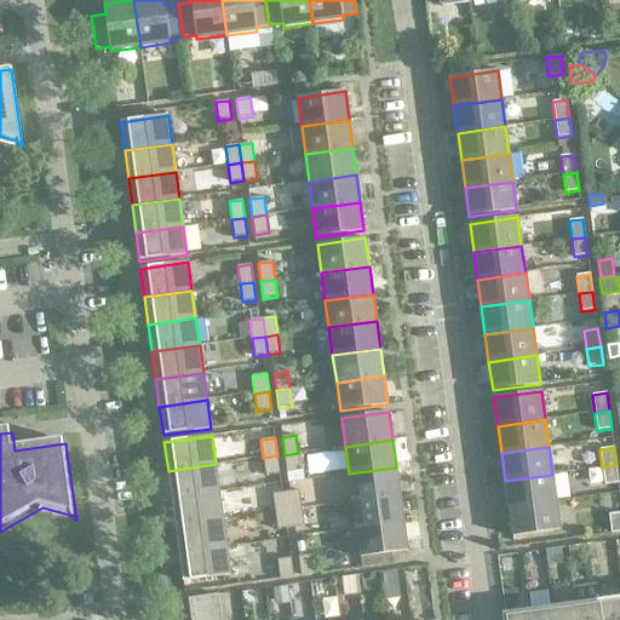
[(300,471),(298,453),(285,455),(287,472),(300,471)]
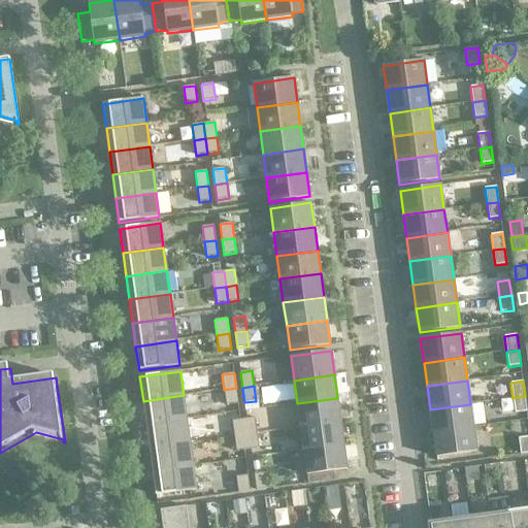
[(238,403),(236,388),(224,390),(226,405),(238,403)]
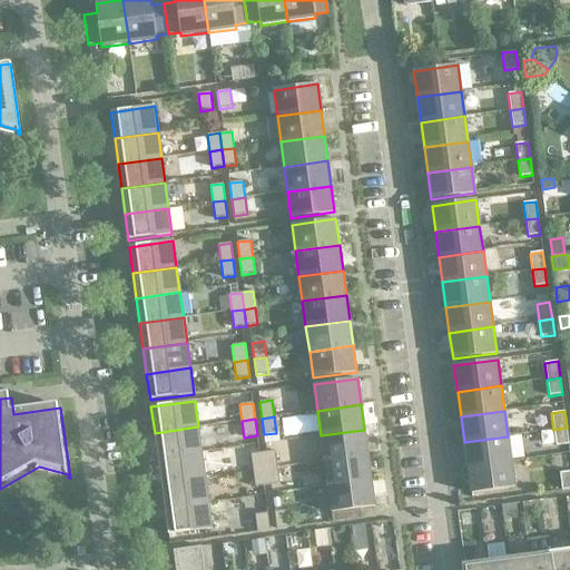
[(202,452),(198,426),(155,433),(158,458),(202,452)]
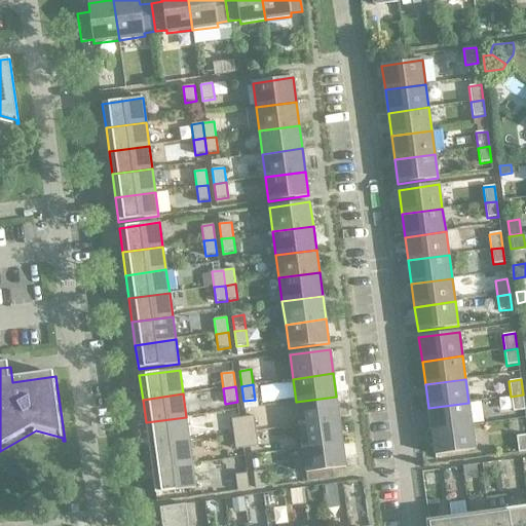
[(525,410),(523,395),(511,397),(513,412),(525,410)]
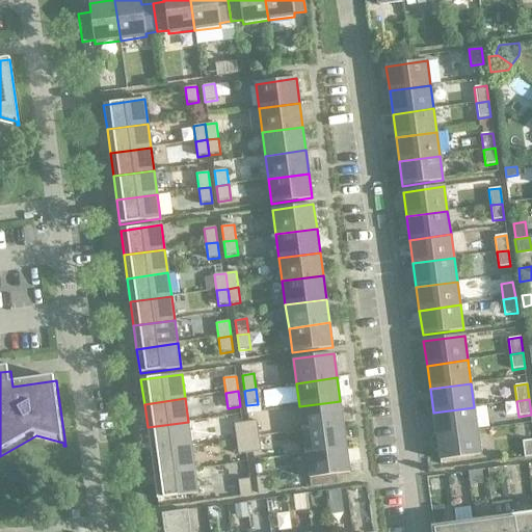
[(343,425),(340,401),(299,406),(302,430),(343,425)]
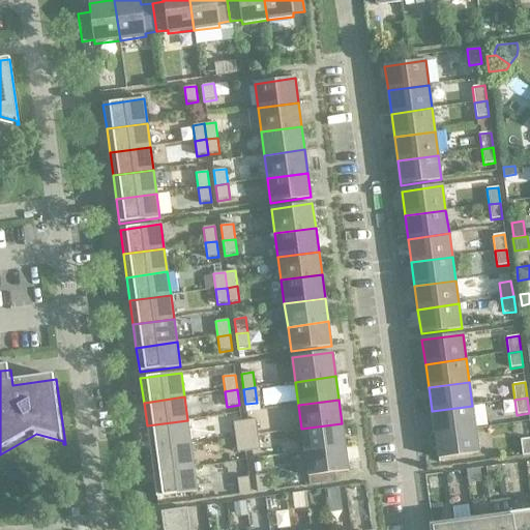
[(475,429),(472,406),(432,411),(435,434),(475,429)]
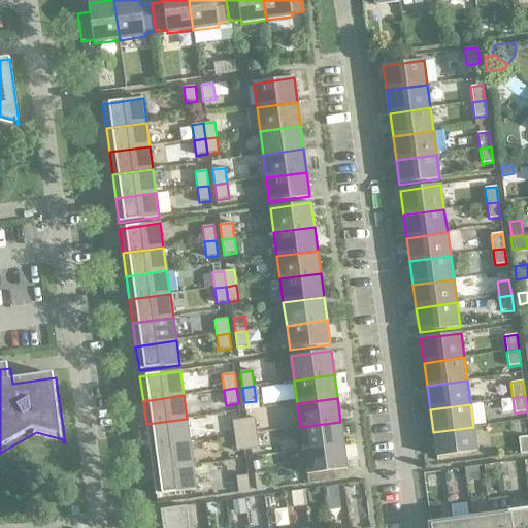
[(255,418),(246,419),(243,419),(245,434),(257,433),(255,418)]
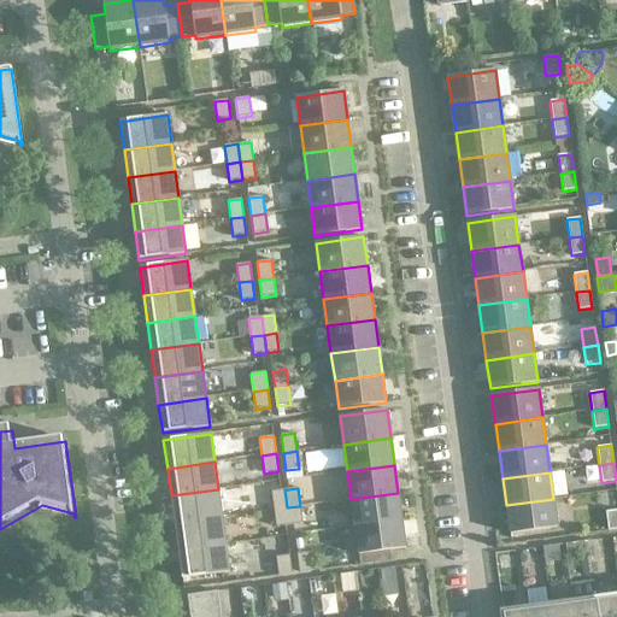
[(222,517),(218,489),(171,495),(175,523),(222,517)]
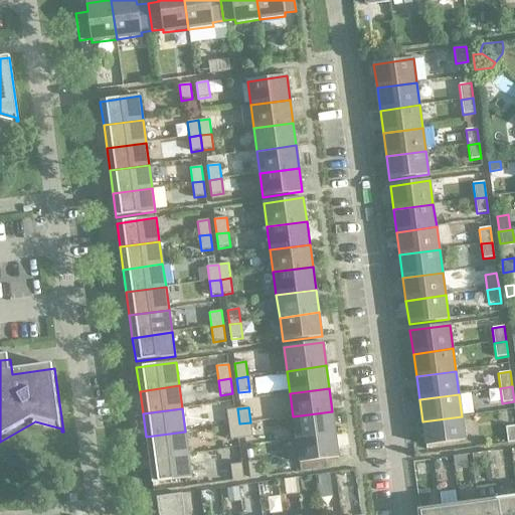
[(239,423),(237,408),(226,410),(228,425),(239,423)]
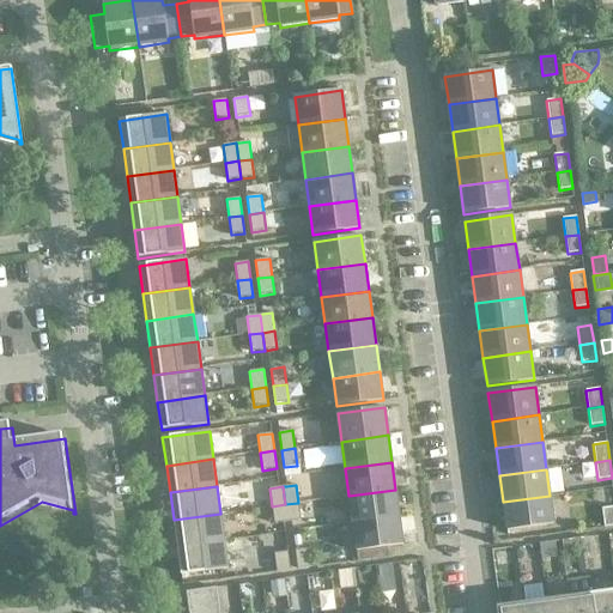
[(399,516),(395,490),(349,496),(352,523),(399,516)]
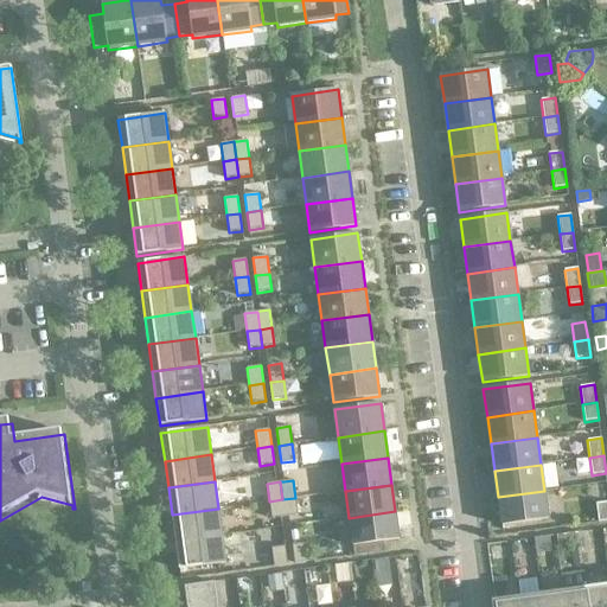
[(548,519),(544,491),(498,497),(502,525),(548,519)]
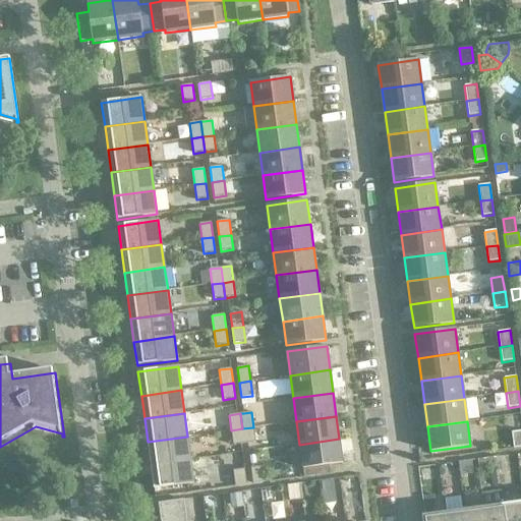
[(255,443),(253,427),(242,428),(244,444),(255,443)]
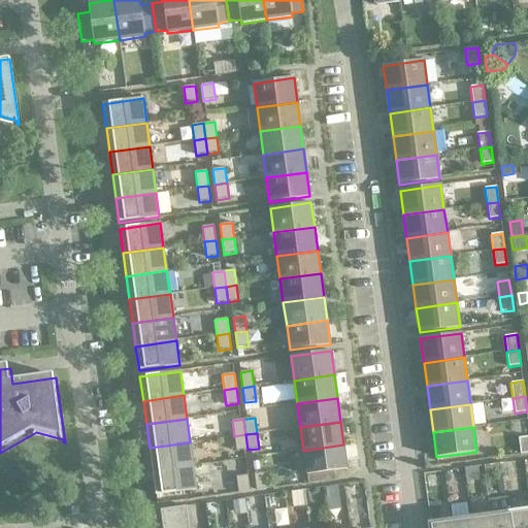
[(248,450),(245,434),(234,436),(236,452),(248,450)]
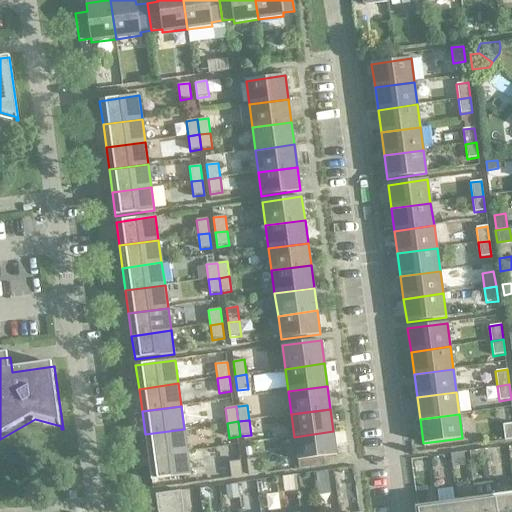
[(511,439),(511,423),(503,425),(505,440),(511,439)]
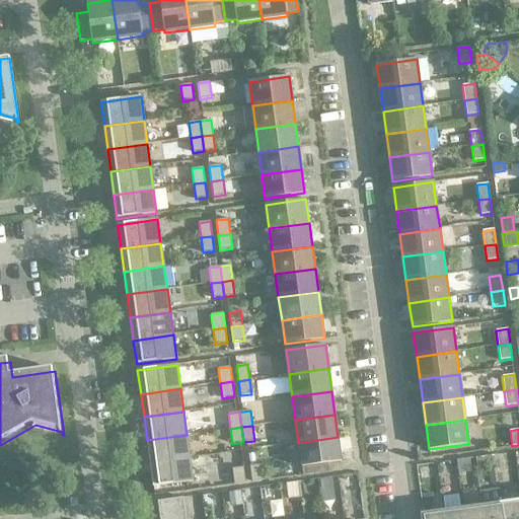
[(190,457),(187,435),(147,440),(150,463),(190,457)]
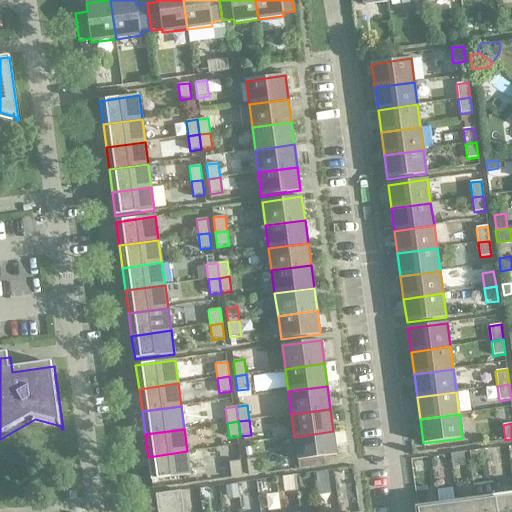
[(337,455),(333,431),(294,437),(297,460),(337,455)]
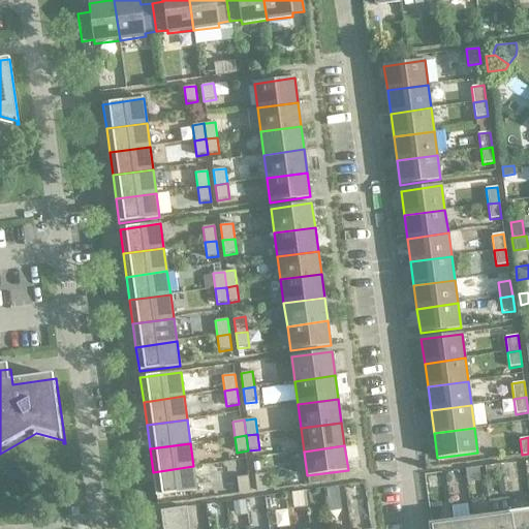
[(196,491),(193,466),(153,472),(156,496),(196,491)]
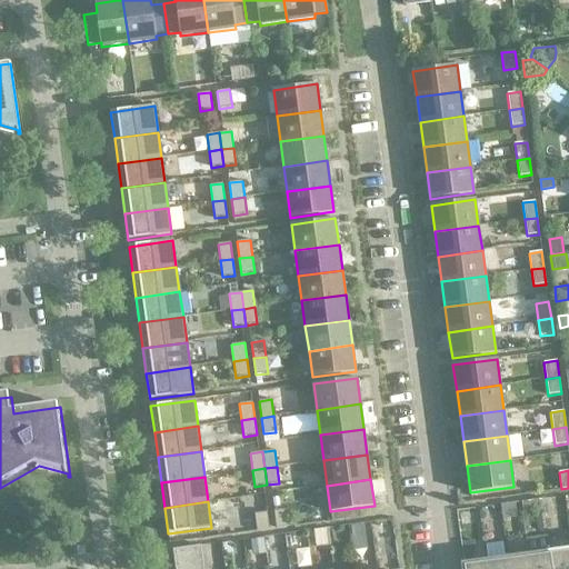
[(500,506),(502,521),(517,519),(515,503),(500,506)]
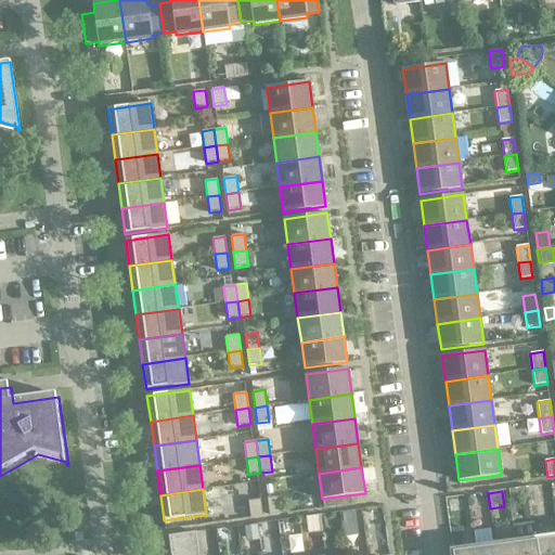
[(280,497),(267,499),(269,515),(282,514),(280,497)]
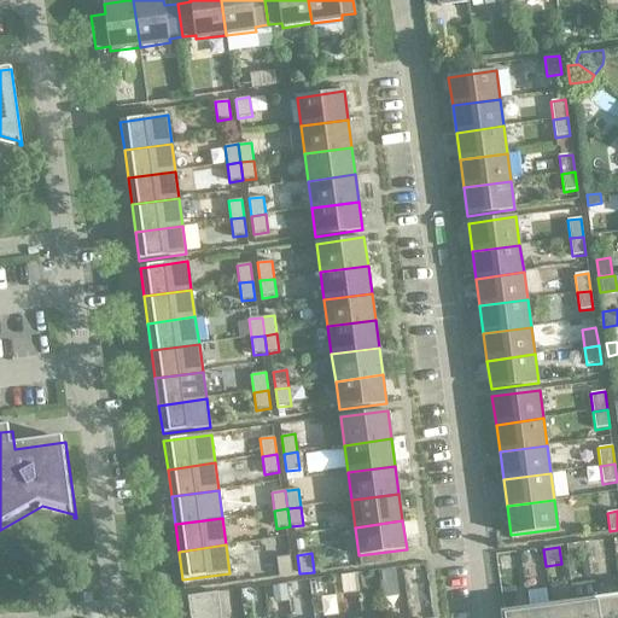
[(293,575),(290,557),(277,558),(279,577),(293,575)]
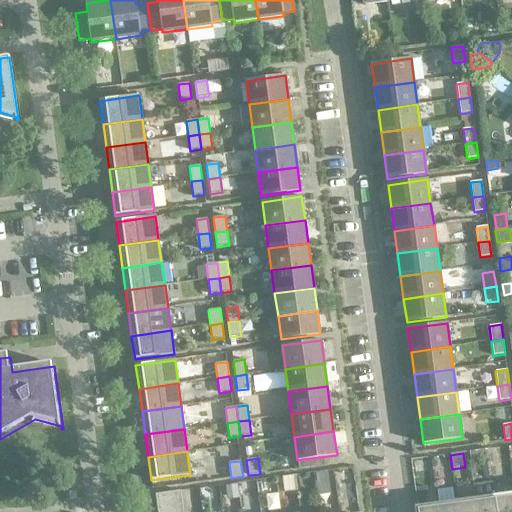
[(480,465),(482,479),(491,478),(490,464),(480,465)]
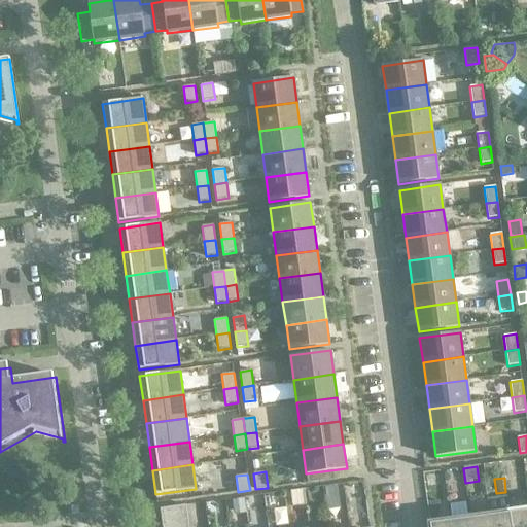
[(337,485),(324,487),(326,496),(338,494),(337,485)]
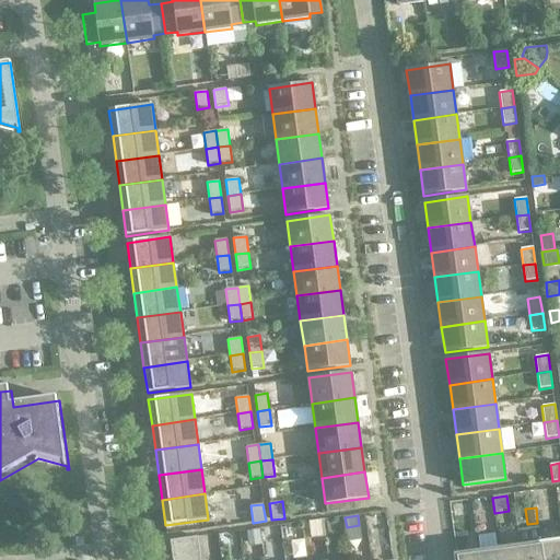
[(248,531),(249,541),(259,539),(258,529),(248,531)]
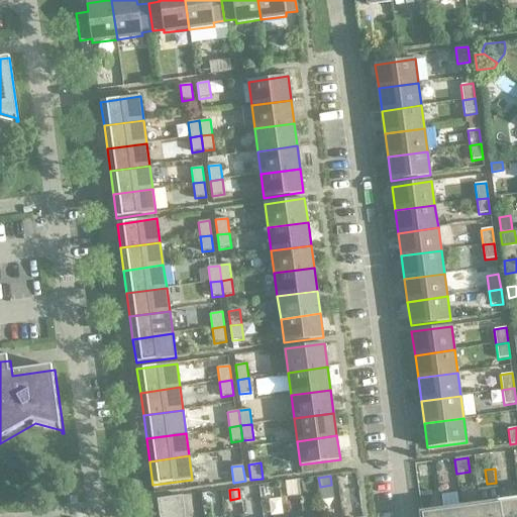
[(420,495),(421,505),(432,503),(431,493),(420,495)]
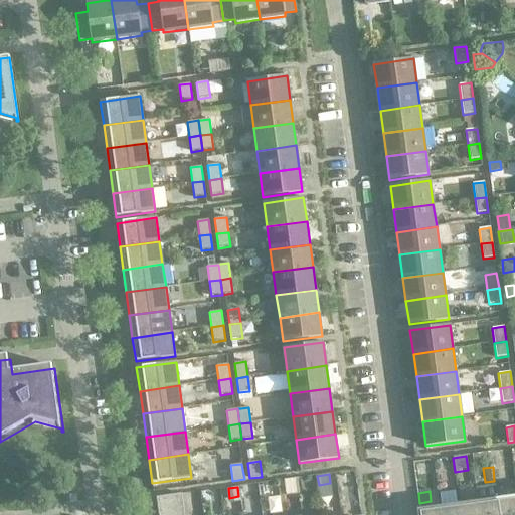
[(76,495),(75,494),(69,495),(69,503),(70,503),(76,503),(77,502),(76,495)]
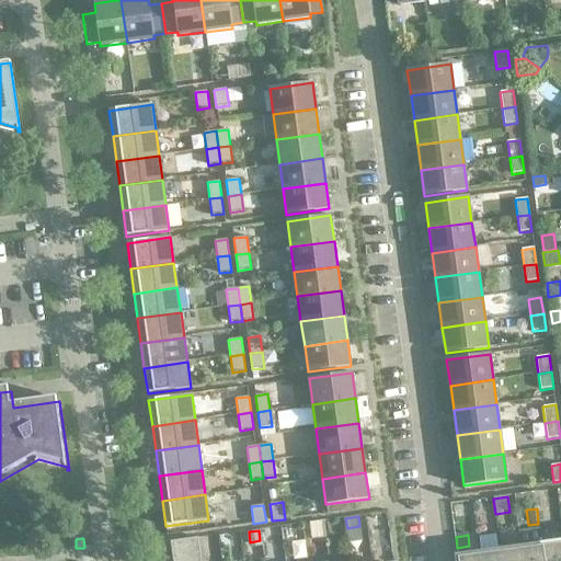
[(560,560),(560,542),(542,546),(544,560),(560,560)]
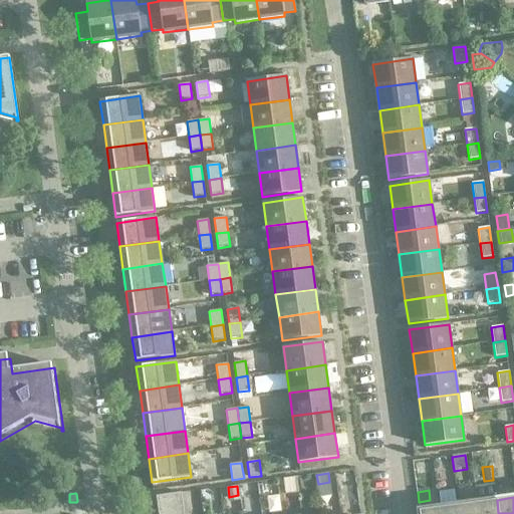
[(498,513),(497,500),(478,502),(479,513),(498,513)]
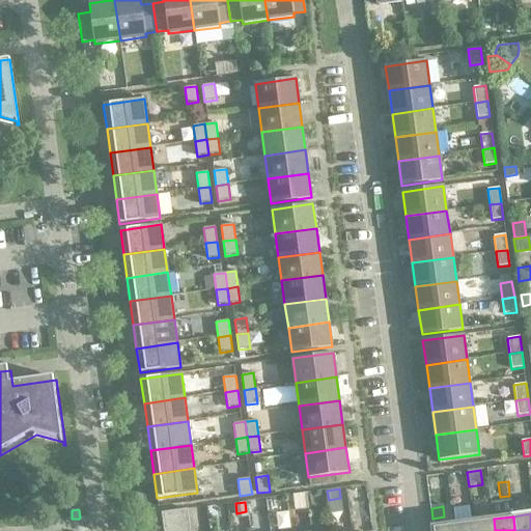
[(190,530),(188,519),(182,519),(175,520),(169,521),(162,522),(163,530),(190,530)]
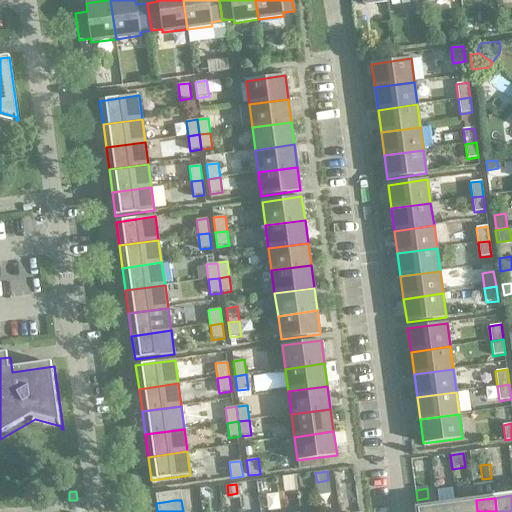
[(477,511),(476,500),(457,503),(457,511),(477,511)]
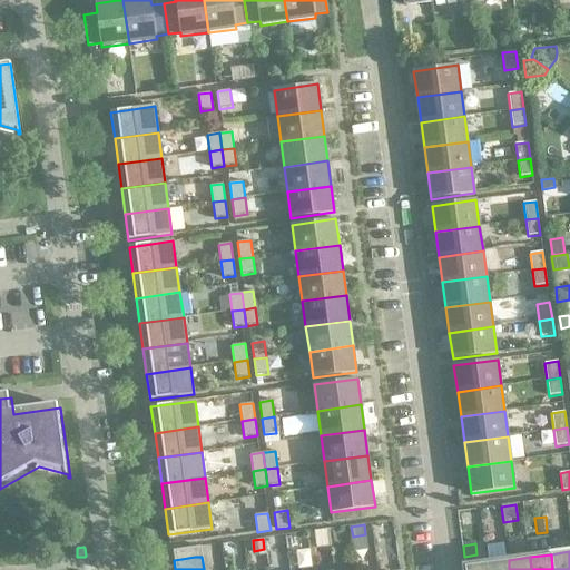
[(509,569),(509,560),(488,563),(488,569),(509,569)]
